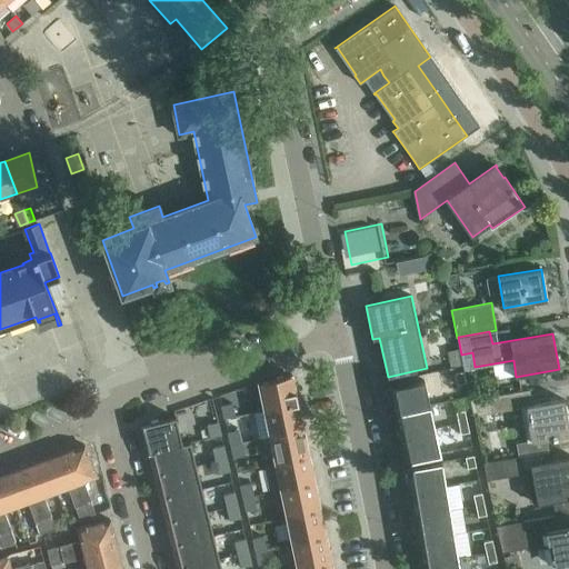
[(456,373),(458,385),(466,382),(463,371),(456,373)]
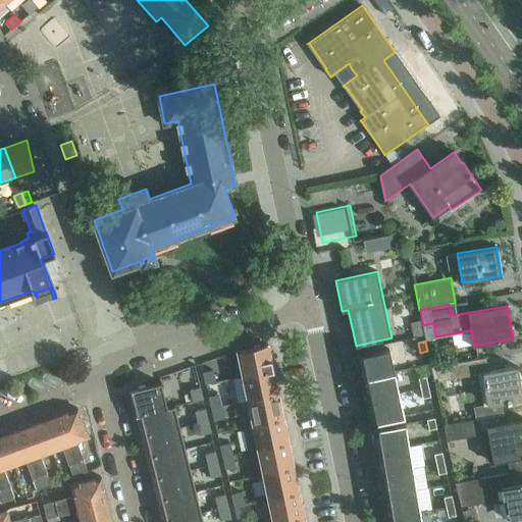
[(268,344),(238,351),(243,376),(273,369),(268,344)]
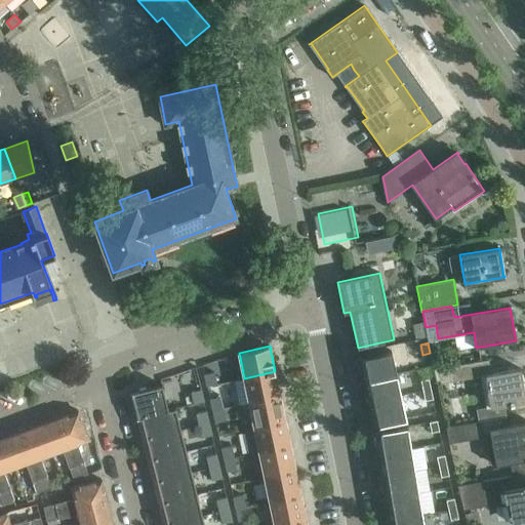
[(353,359),(358,381),(396,373),(391,351),(353,359)]
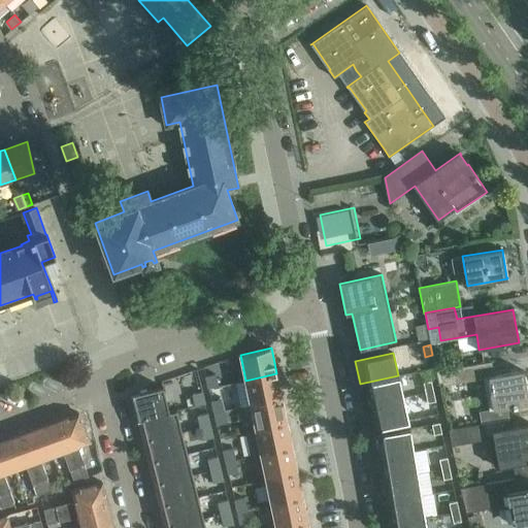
[(439,387),(454,384),(488,378),(494,409),(512,406),(512,407),(517,407),(517,406),(527,403),(527,395),(524,370),(494,375),(492,362),(436,371),(439,387)]
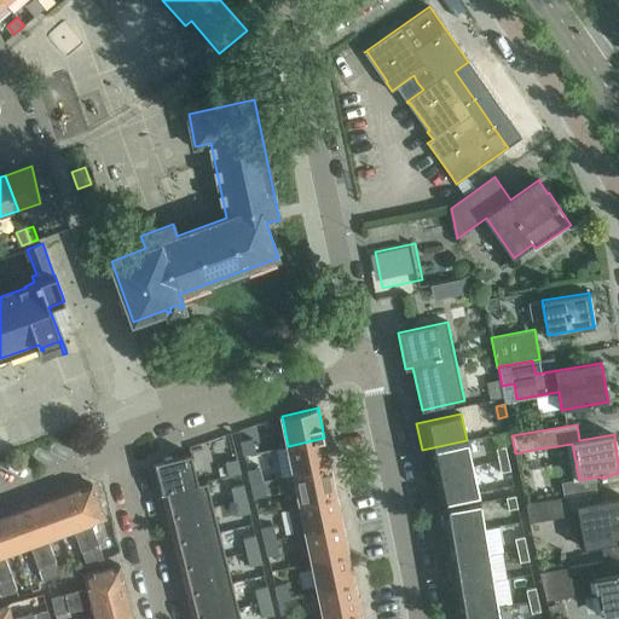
[(324,438),(288,446),(294,475),(330,467),(324,438)]
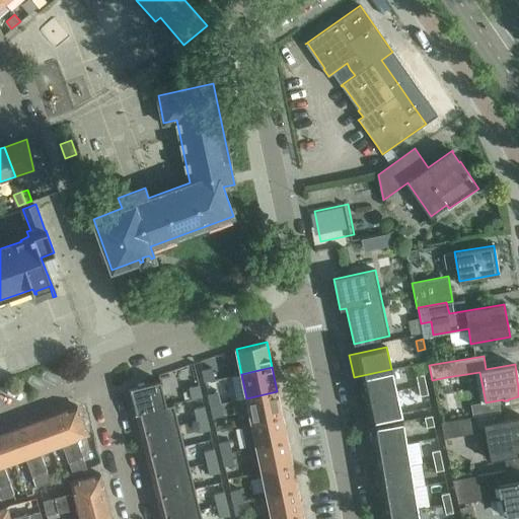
[(202,370),(205,382),(215,379),(212,368),(202,370)]
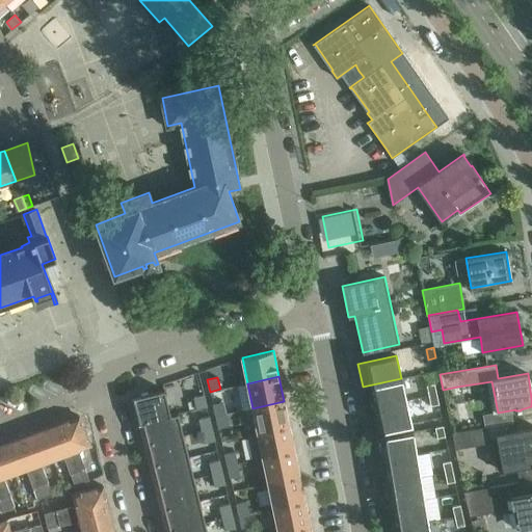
[(363,387),(368,408),(406,400),(401,378),(363,387)]
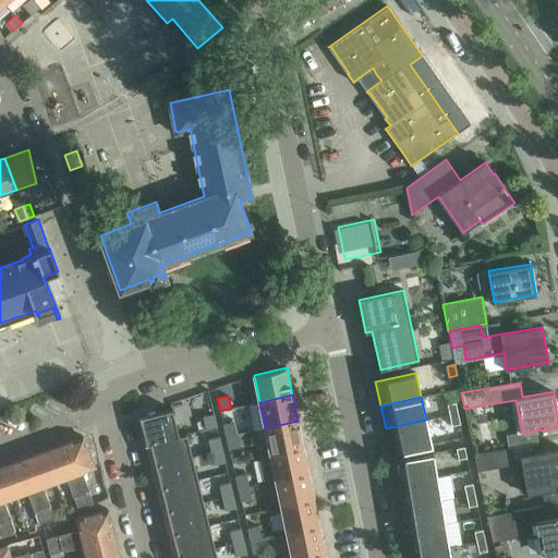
[(447,404),(449,415),(458,413),(456,402),(447,404)]
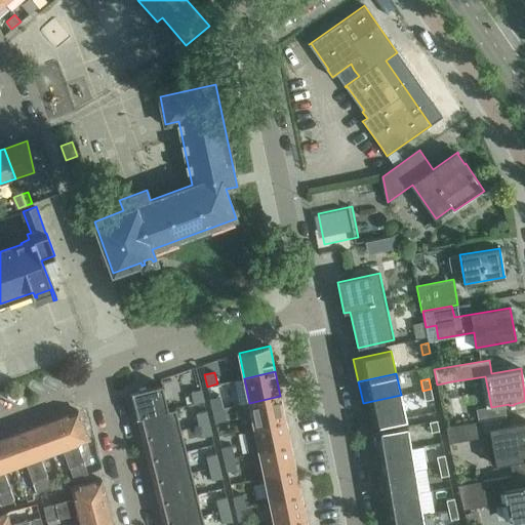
[(131,393),(137,417),(168,410),(168,409),(162,385),(131,393)]
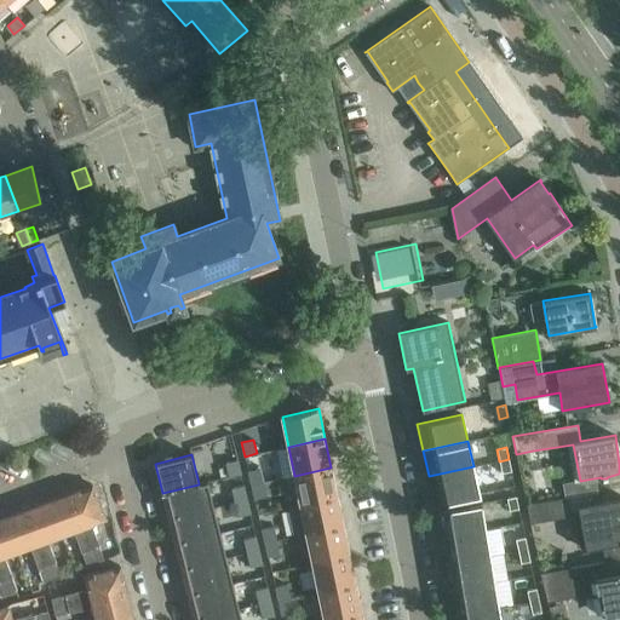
[(499,461),(503,474),(511,471),(509,459),(499,461)]
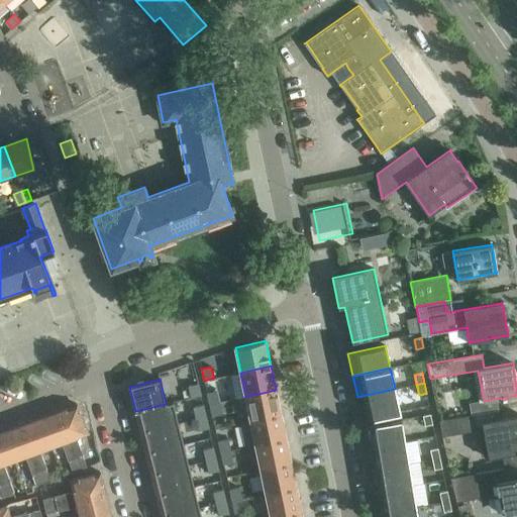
[(188,386),(191,398),(201,395),(198,384),(188,386)]
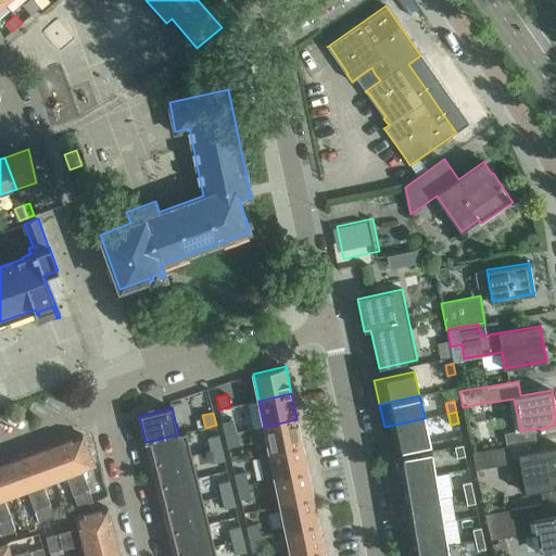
[(384,427),(390,452),(430,442),(425,418),(384,427)]
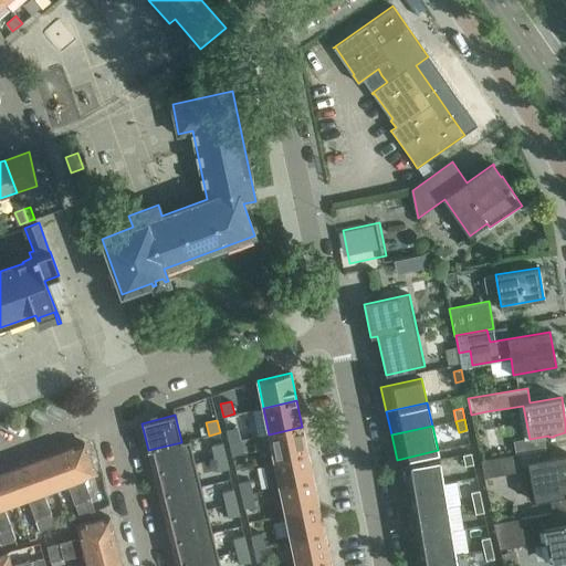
[(302,427),(269,435),(274,461),(307,454),(302,427)]
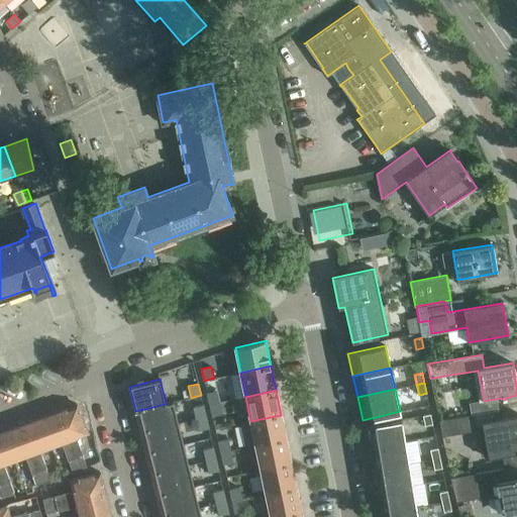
[(207,393),(209,405),(219,402),(216,391),(207,393)]
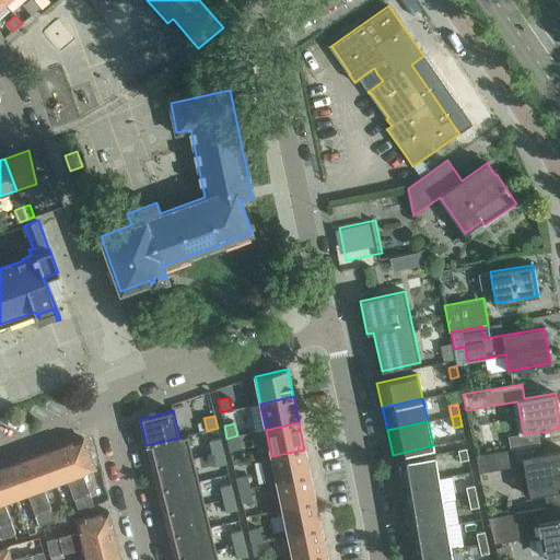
[(147,445),(153,468),(194,458),(187,434),(179,436),(179,438),(147,445)]
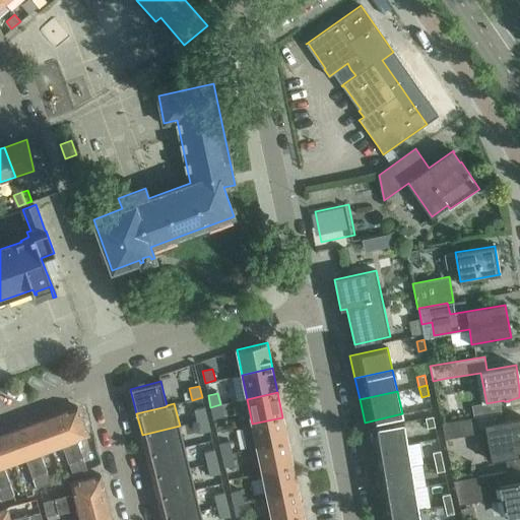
[(210,407),(213,418),(223,416),(220,404),(210,407)]
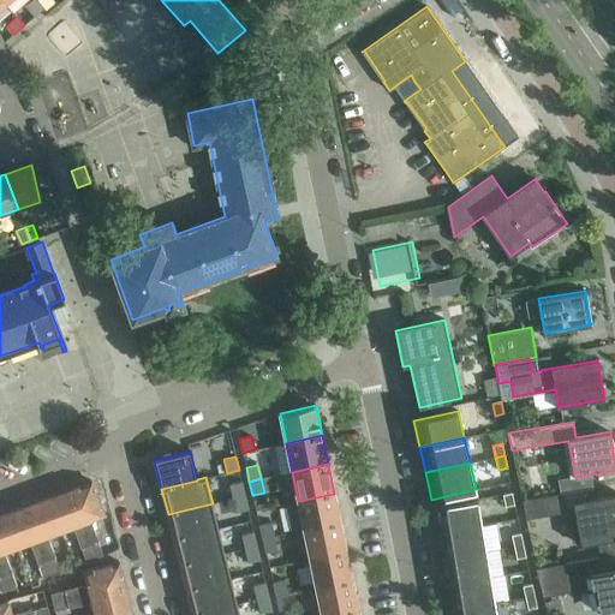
[(91,481),(70,489),(95,559),(103,555),(99,542),(90,520),(105,515),(91,481)]
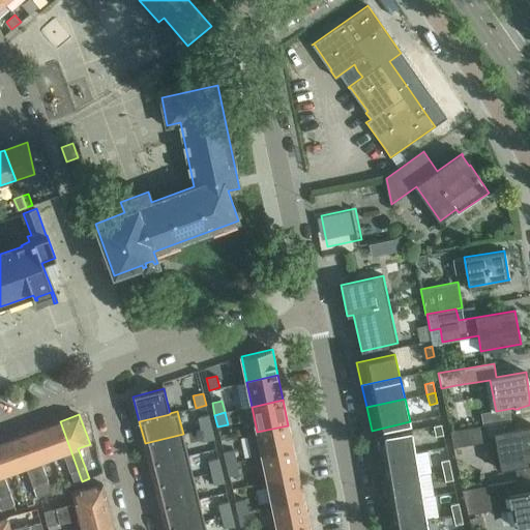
[(198,417),(201,430),(211,427),(208,415),(198,417)]
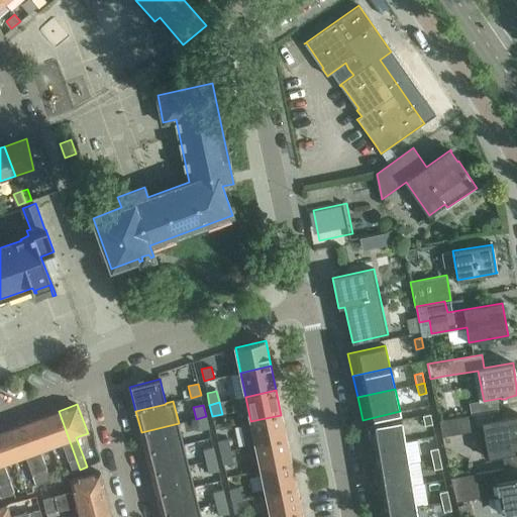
[(495,426),(500,456),(501,456),(501,455),(516,452),(516,415),(500,419),(499,410),(471,415),(474,429),(495,426)]
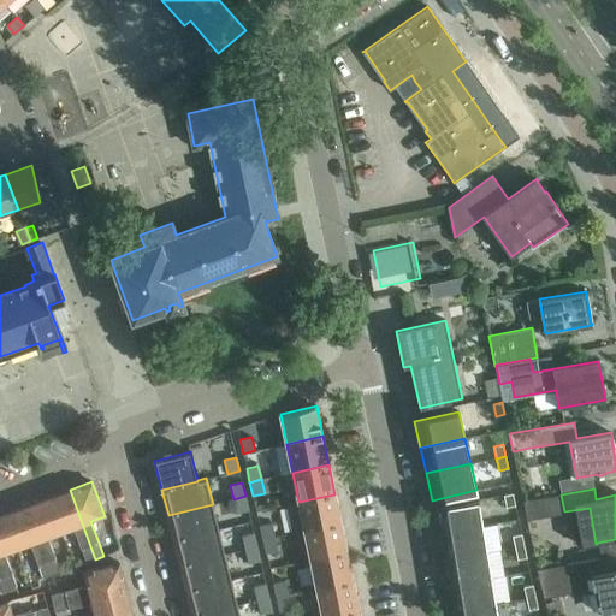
[(70,490),(48,497),(60,532),(73,527),(82,549),(88,562),(95,560),(70,490)]
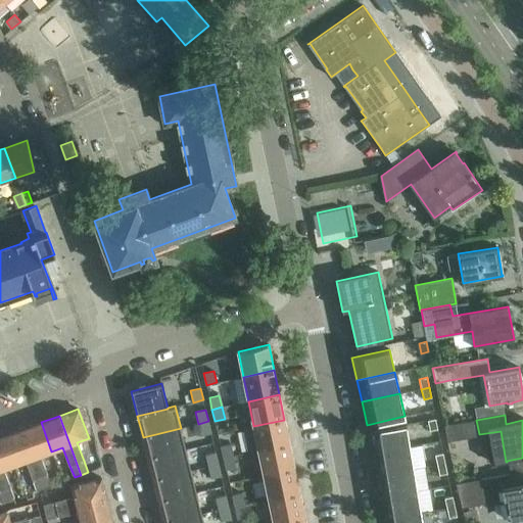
[(428,421),(430,431),(438,429),(435,419),(428,421)]
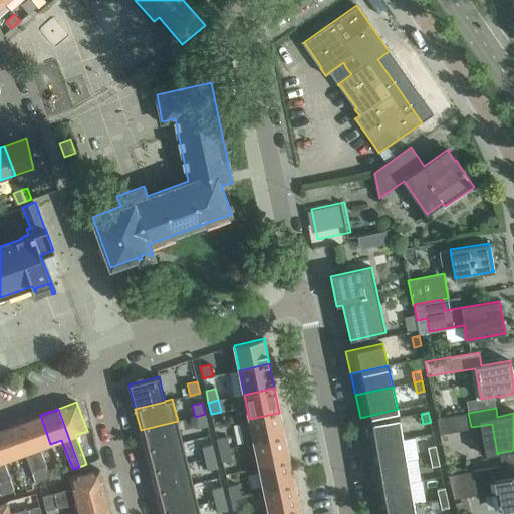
[(279,413),(249,419),(254,443),(284,437),(279,413)]
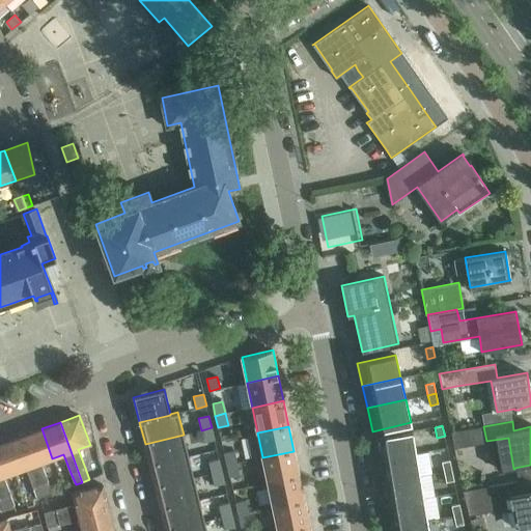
[(201,430),(204,442),(215,440),(212,427),(201,430)]
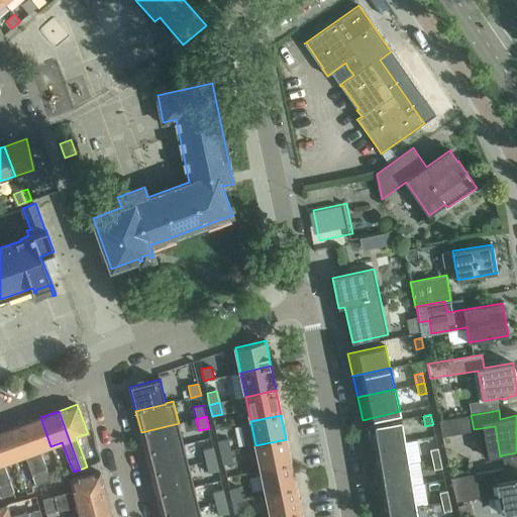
[(40,417),(22,424),(43,483),(49,481),(45,469),(46,469),(39,450),(50,446),(40,417)]
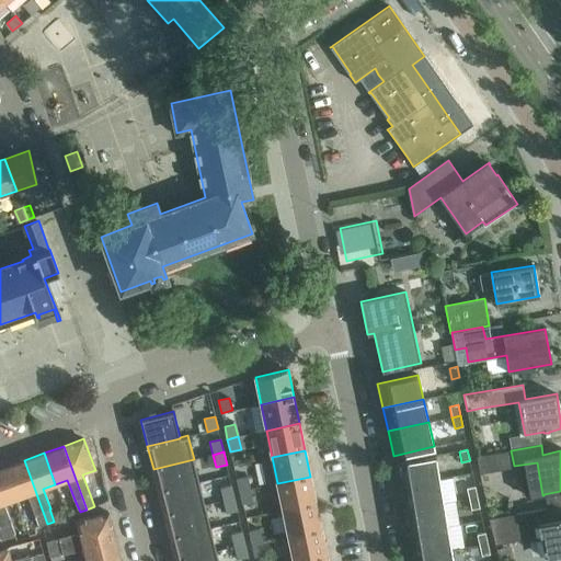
[(395,461),(399,487),(439,480),(435,455),(395,461)]
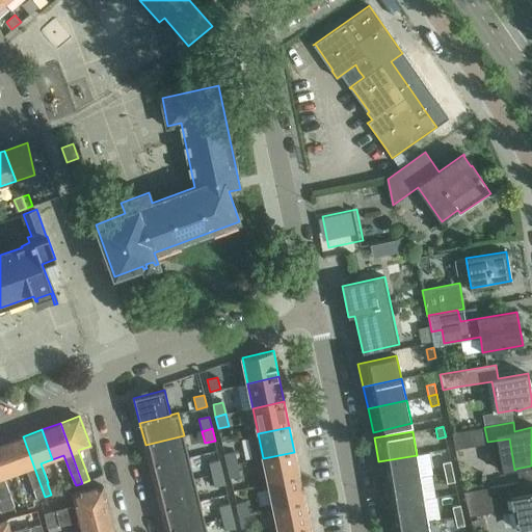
[(145,445),(151,467),(189,457),(184,435),(145,445)]
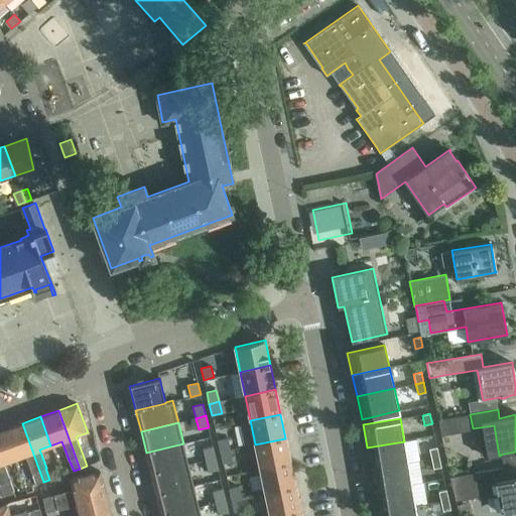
[(22,423),(4,430),(14,459),(25,455),(32,473),(36,484),(43,482),(22,423)]
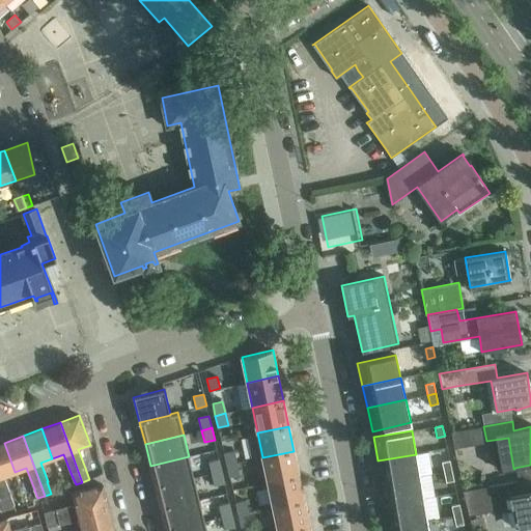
[(0,443),(0,490),(7,509),(14,507),(15,512),(28,508),(24,498),(12,502),(9,495),(10,495),(4,476),(15,472),(4,443),(0,443)]
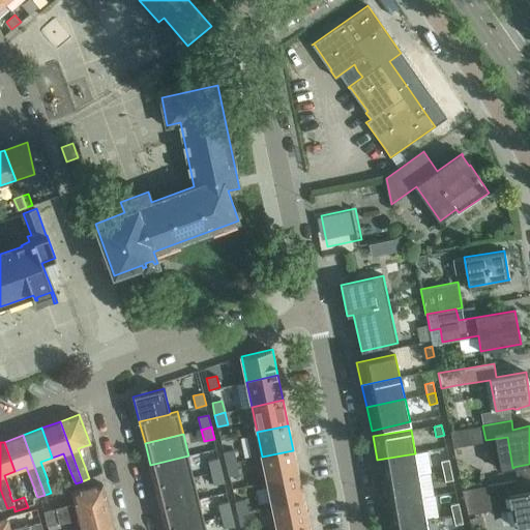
[(96,442),(84,446),(92,474),(106,470),(96,442)]
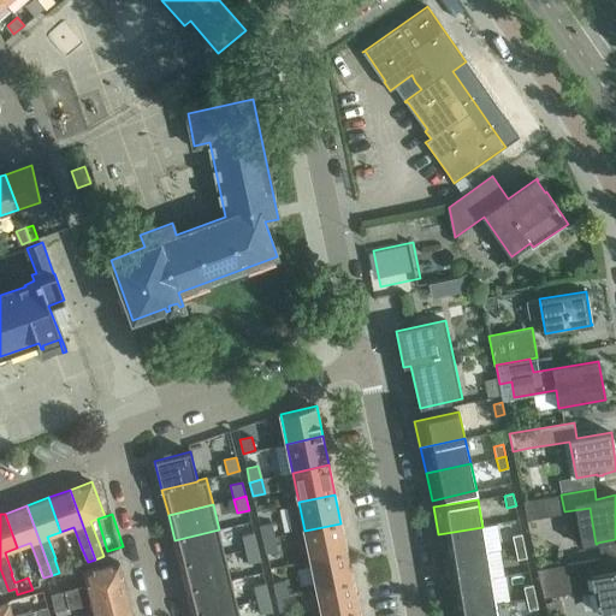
[(510,597),(498,521),(486,523),(498,598),(510,597)]
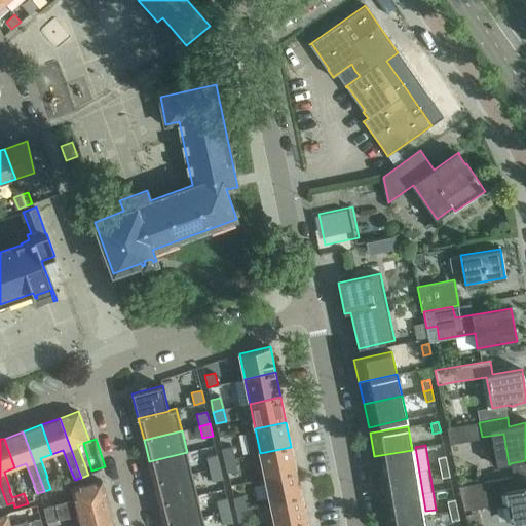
[(222,449),(225,460),(234,458),(232,446),(222,449)]
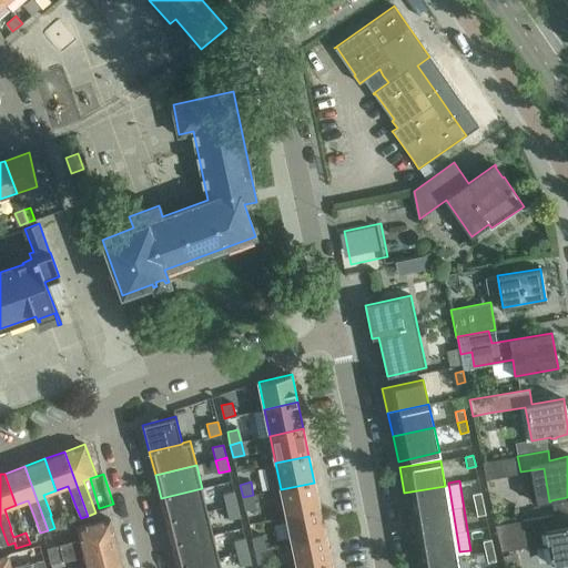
[(314,483),(281,489),(286,516),(320,509),(314,483)]
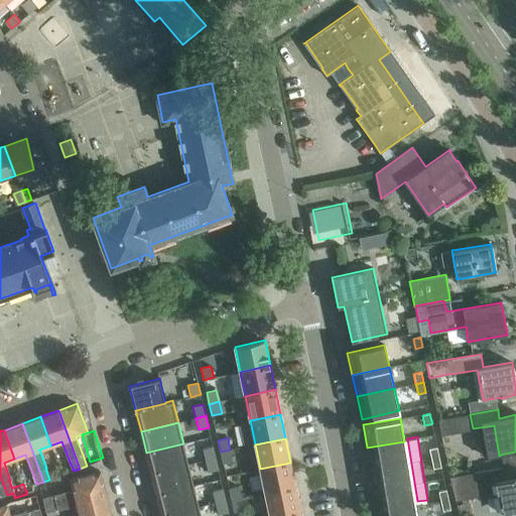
[(367,447),(371,469),(408,463),(404,441),(367,447)]
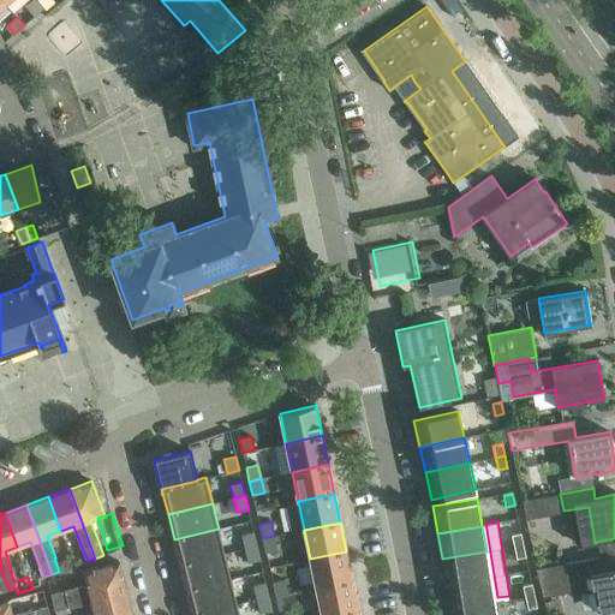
[(174,539),(180,565),(225,554),(219,529),(174,539)]
